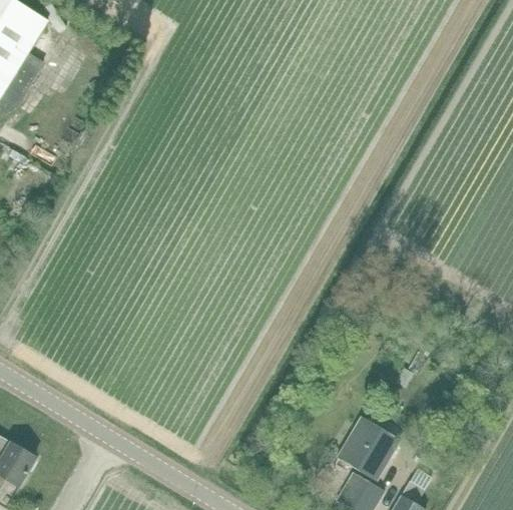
[(18,105),(44,61),(28,51),(47,20),(13,0),(0,0),(0,111),(4,114),(18,105)]
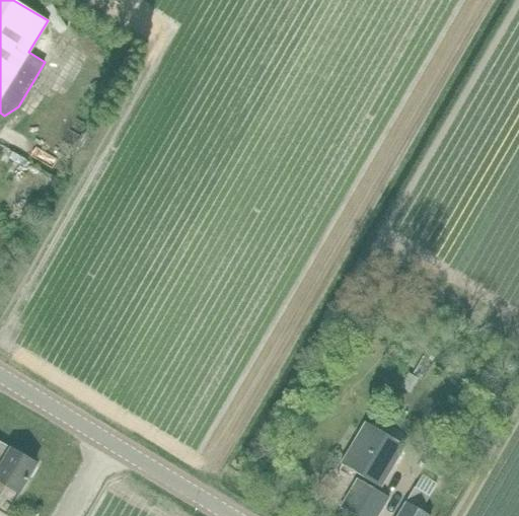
[(358,472),(381,487),(405,443),(365,420),(340,461),(358,472)]
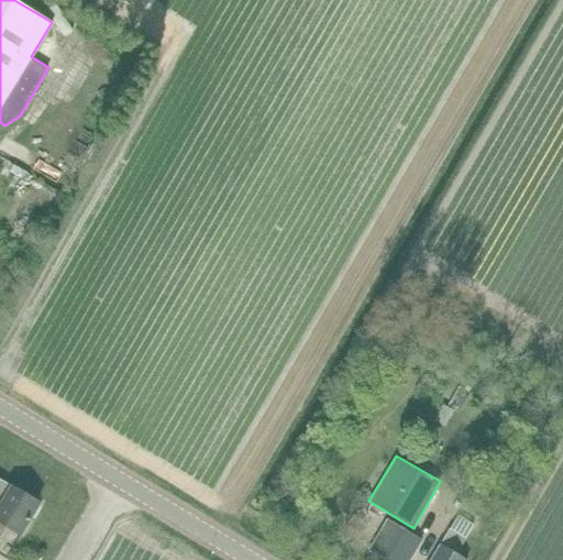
[(0,559),(0,536),(6,526),(22,536),(41,502),(0,478),(0,559)]
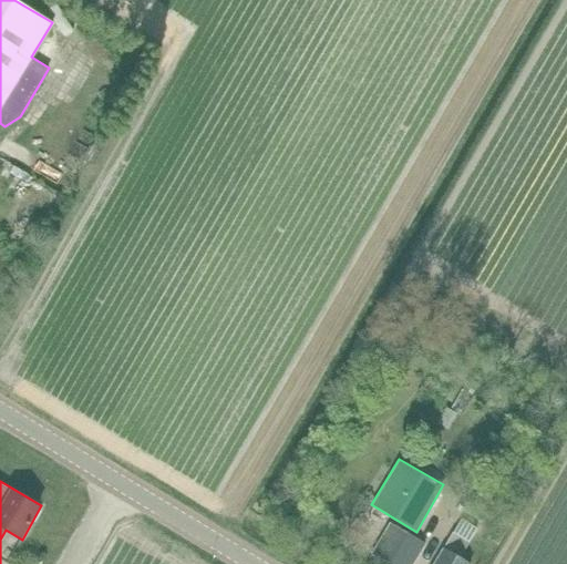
[(411,563),(425,542),(414,535),(389,520),(372,553),(392,563),(411,563)]
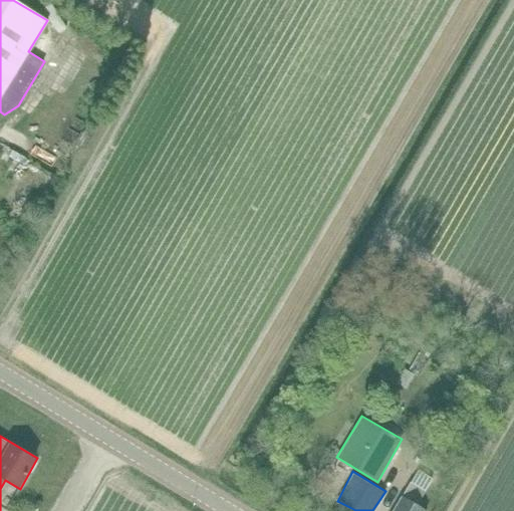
[(425,510),(427,508),(418,502),(426,489),(411,480),(402,495),(392,510),(425,510)]
